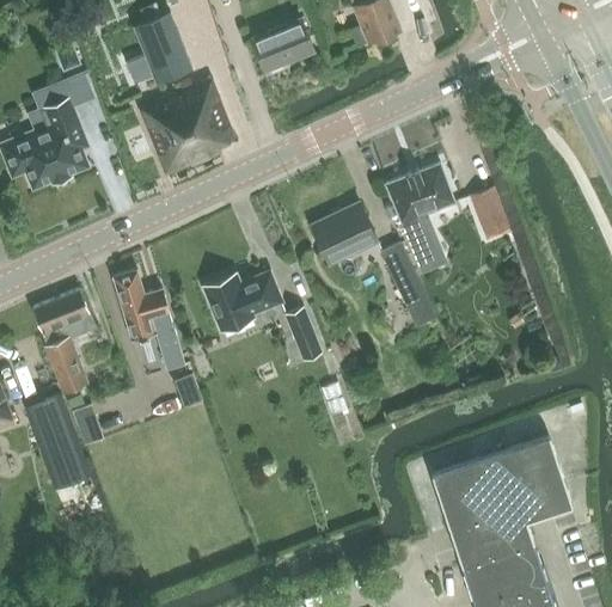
[(362,29),(353,32),(359,48),(368,44),(369,47),(378,43),(379,46),(398,38),(397,35),(403,32),(389,0),(379,0),(355,10),(362,29)]
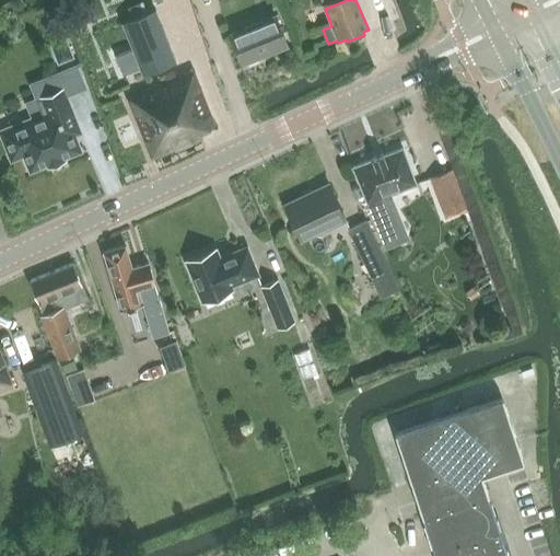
[(156,13),(124,25),(144,78),(177,66),(156,13)]
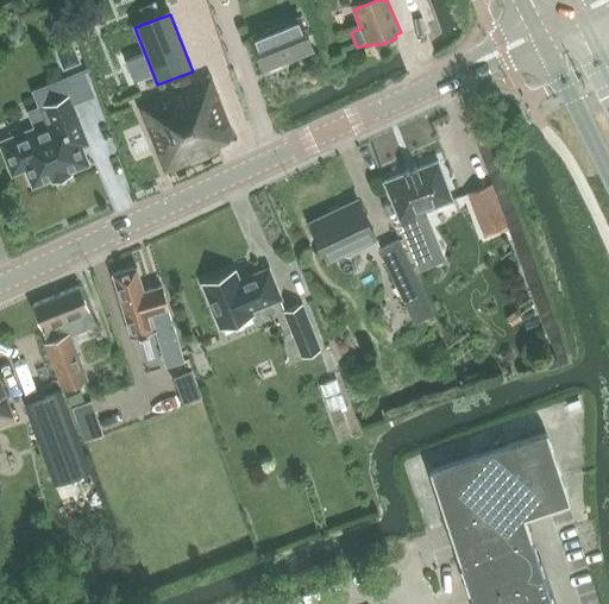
[(301,21),(253,41),(268,73),(314,54),(301,21)]
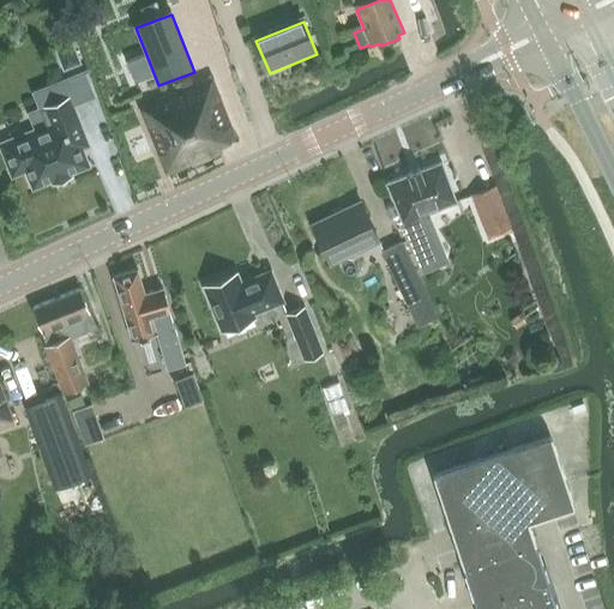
[(60,52),(67,73),(85,67),(77,46),(60,52)]
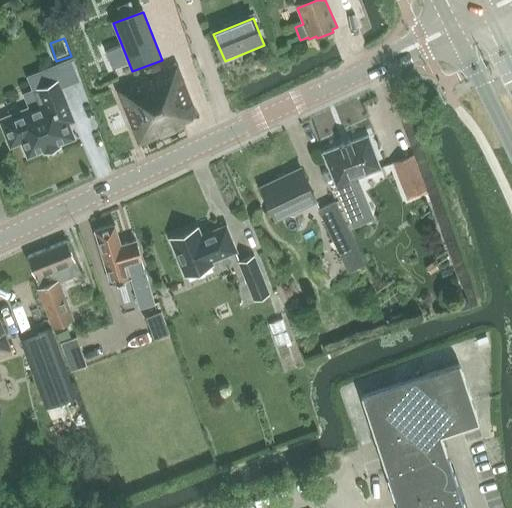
[(118,93),(139,147),(185,129),(183,124),(197,118),(178,69),(118,93)]
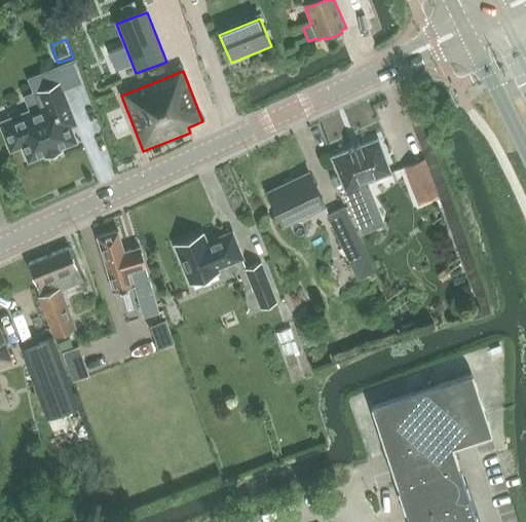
[(30,160),(32,159),(46,154),(47,157),(58,153),(57,150),(74,144),(63,117),(70,114),(59,86),(35,97),(41,113),(15,123),(11,125),(8,129),(8,134),(8,138),(11,142),(14,144),(19,145),(24,145),(30,160)]
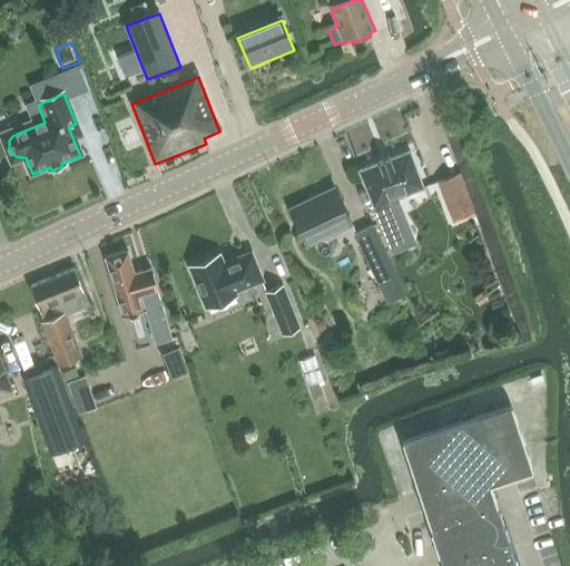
[(410,155),(360,174),(393,255),(411,249),(392,203),(396,201),(423,191),(410,155)]
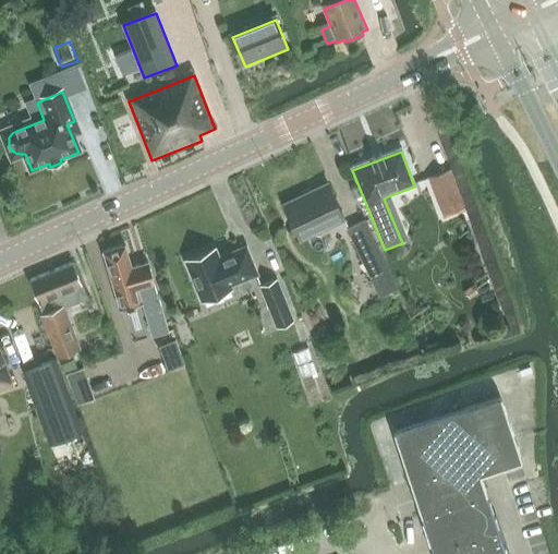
[(427,181),(440,217),(461,209),(448,173),(427,181)]
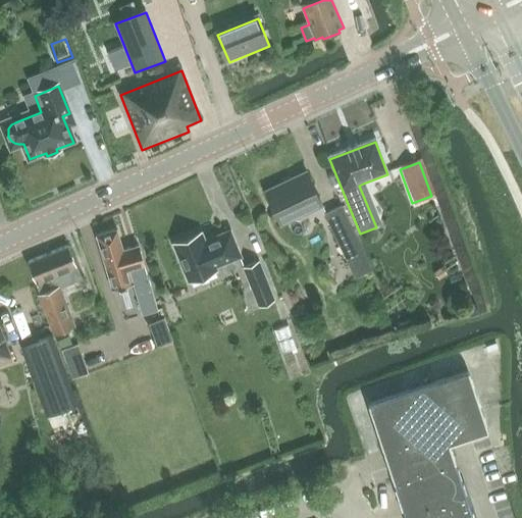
[(320,207),(306,175),(264,195),(279,226),(320,207)]
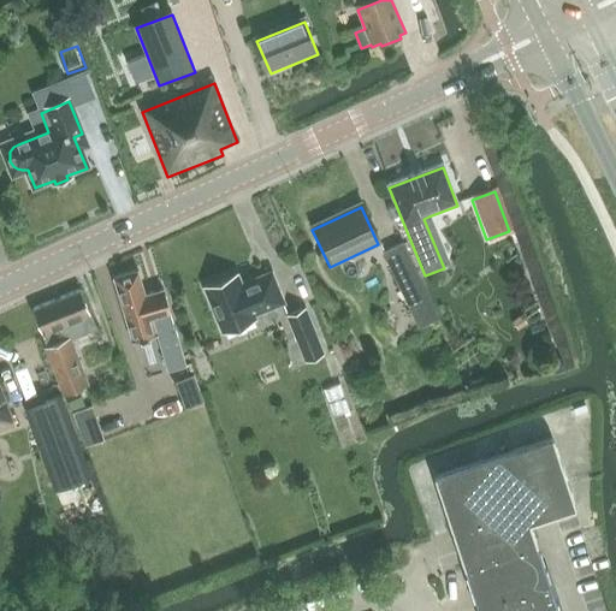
[(402,247),(381,255),(415,331),(436,322),(402,247)]
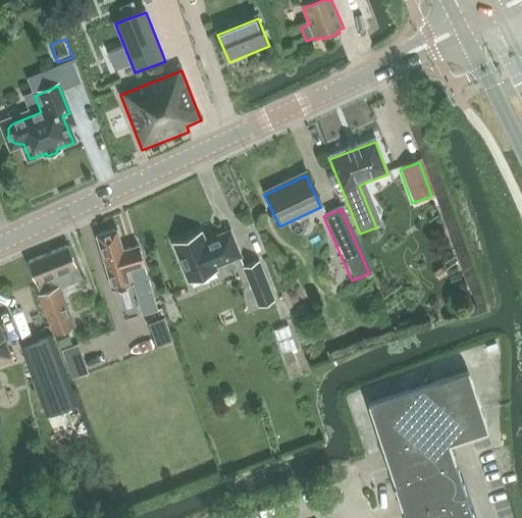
[(115,234),(115,232),(94,239),(94,240),(95,240),(110,292),(110,293),(131,287),(140,318),(155,313),(146,282),(142,268),(142,267),(136,249),(120,254),(114,234),(115,234)]
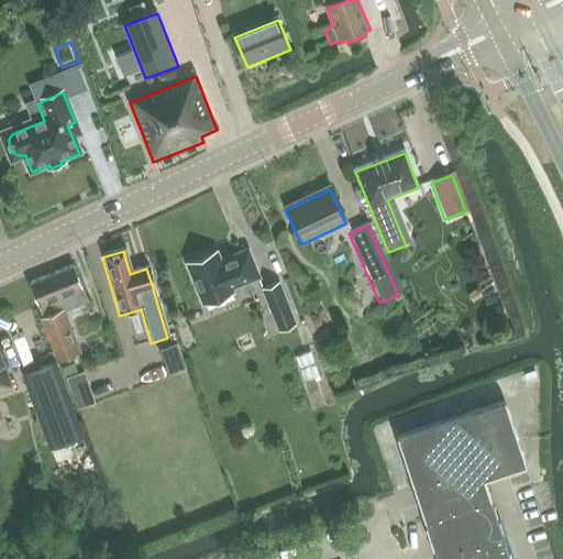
[(218,264),(213,254),(185,266),(201,307),(230,295),(228,291),(255,280),(244,253),(218,264)]
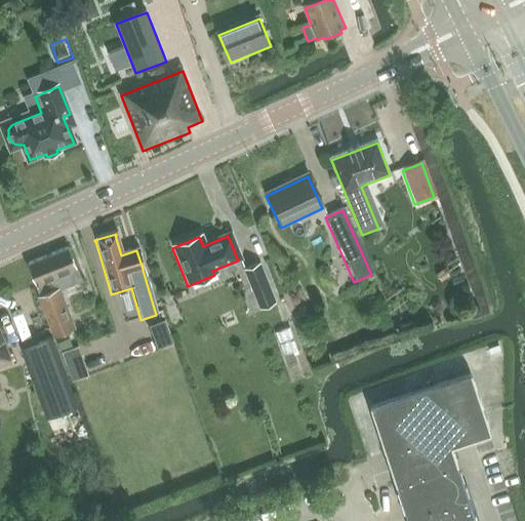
[(29,265),(32,275),(40,295),(37,296),(52,337),(73,329),(58,289),(80,282),(68,250),(29,265)]
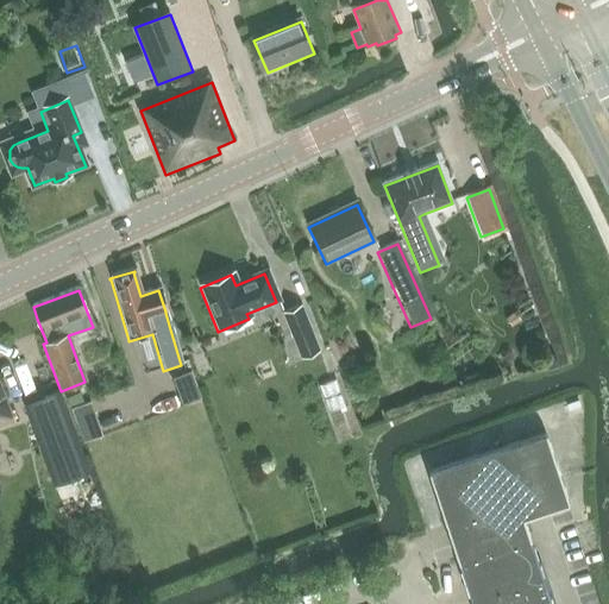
[(299,309),(281,316),(299,360),(316,353),(299,309)]
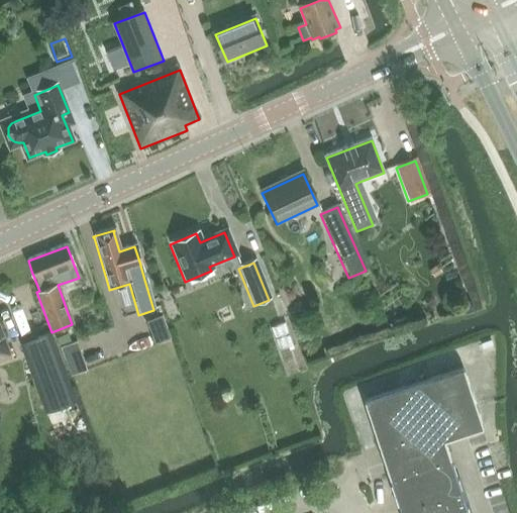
[(0,365),(12,361),(0,326),(0,365)]
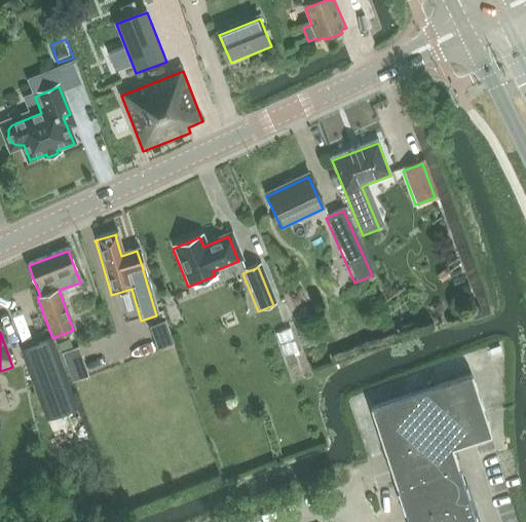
[(292,333),(277,338),(285,360),(299,355),(292,333)]
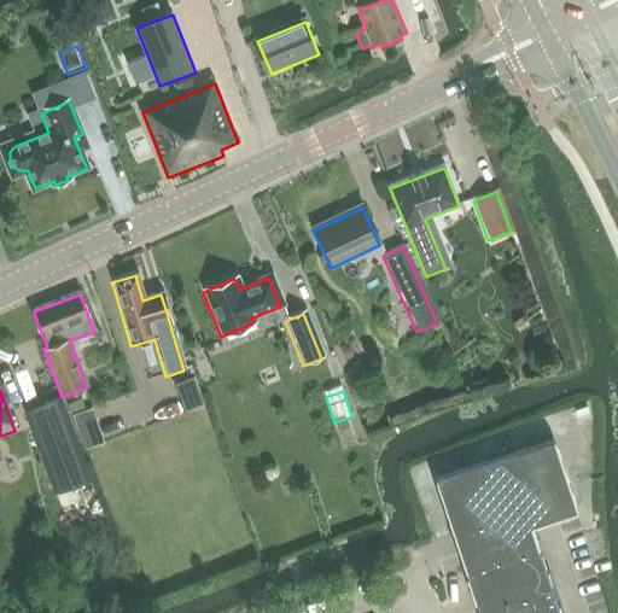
[(79,392),(64,398),(71,415),(73,414),(86,409),(79,392)]
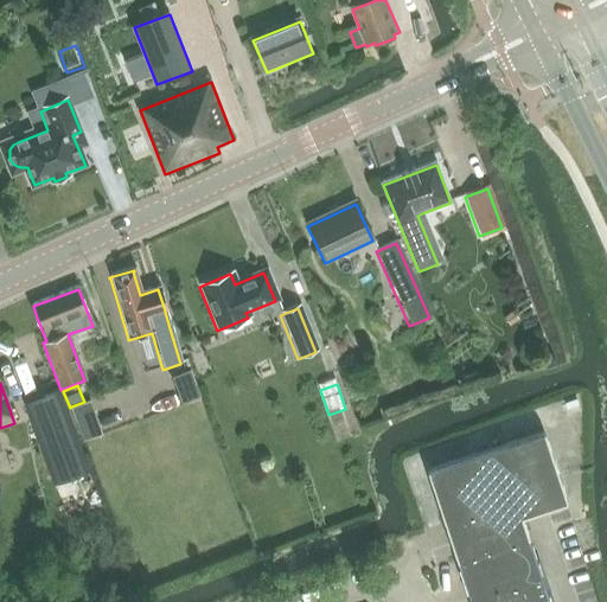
[(61,394),(25,407),(53,485),(90,472),(61,394)]
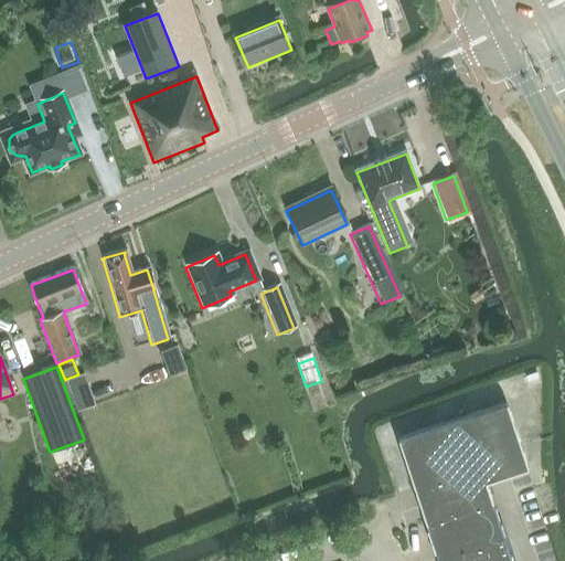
[(84,377),(67,383),(72,395),(88,390),(84,377)]
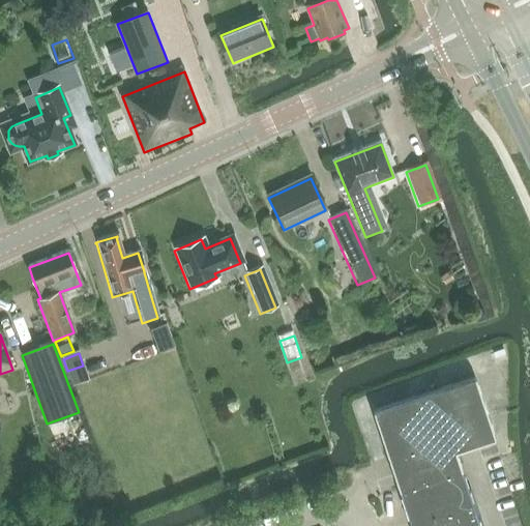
[(376,413),(391,460),(413,525),(478,525),(454,454),(495,440),(475,381),(376,413)]
